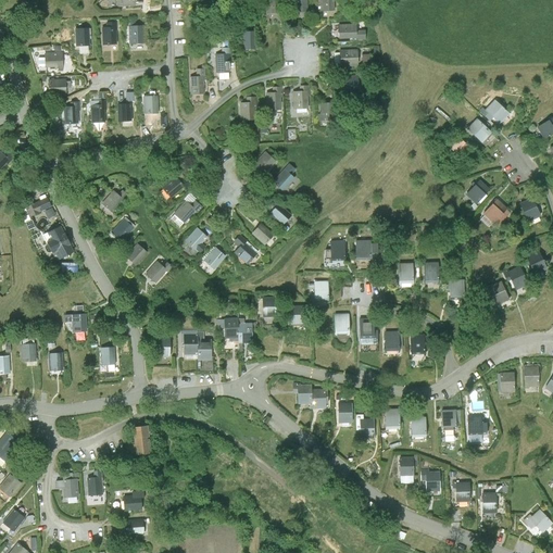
[(263,0),(264,10),(279,9),(278,0),(263,0)]
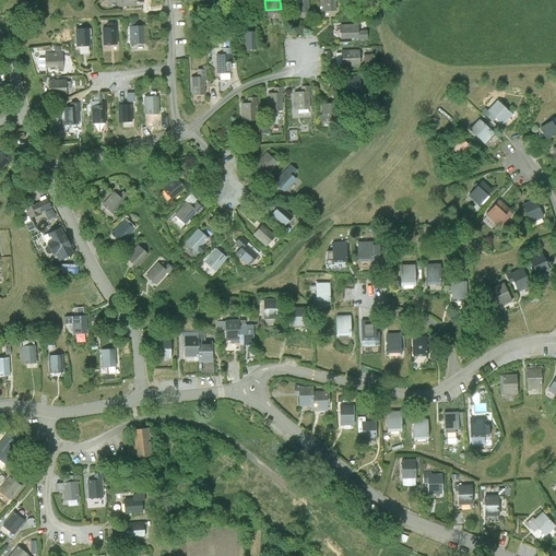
[(292,0),(293,9),(307,8),(306,0),(292,0)]
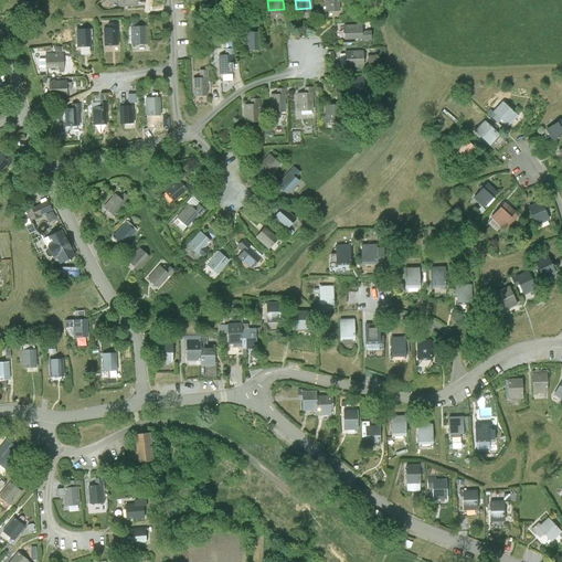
[(360,21),(341,22),(341,35),(359,35),(359,38),(369,38),(369,28),(360,28),(360,21)]
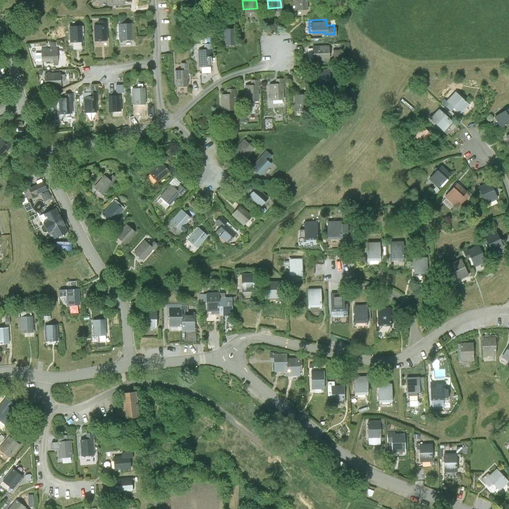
[(129,21),(116,21),(116,37),(129,37),(129,21)]
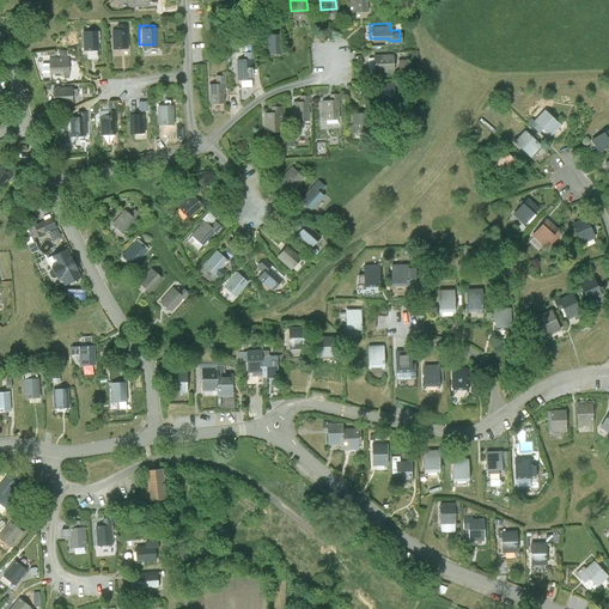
[(125,26),(109,26),(110,47),(126,46),(125,26)]
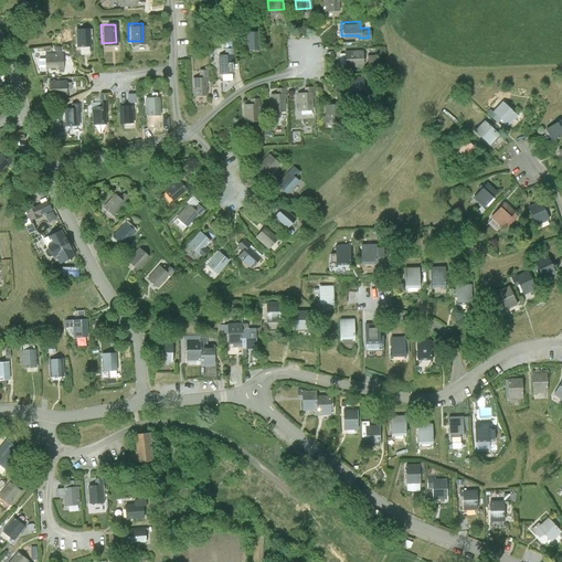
[(88,44),(87,25),(74,25),(74,44),(88,44)]
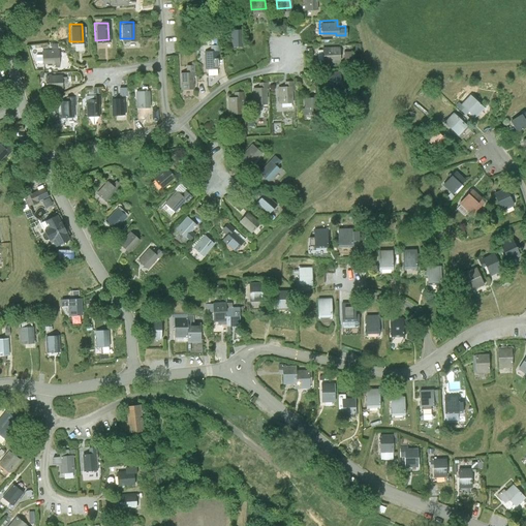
[(241,43),(241,26),(227,27),(227,44),(241,43)]
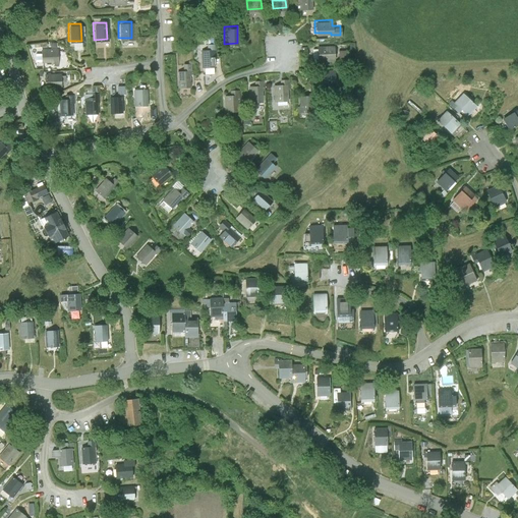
[(215,51),(215,42),(206,43),(206,48),(200,49),(200,65),(214,64),(213,51),(215,51)]
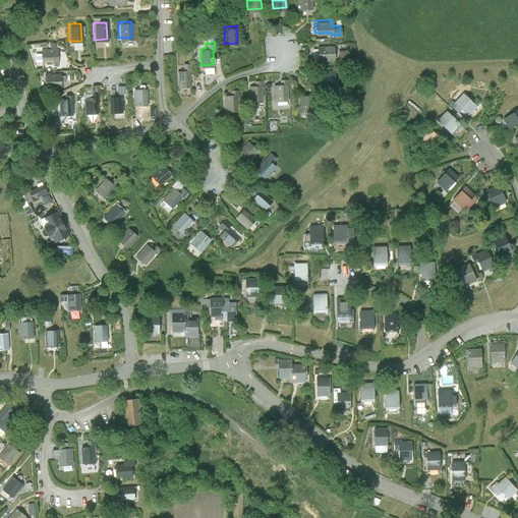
[(333,44),(317,45),(317,58),(334,57),(333,44)]
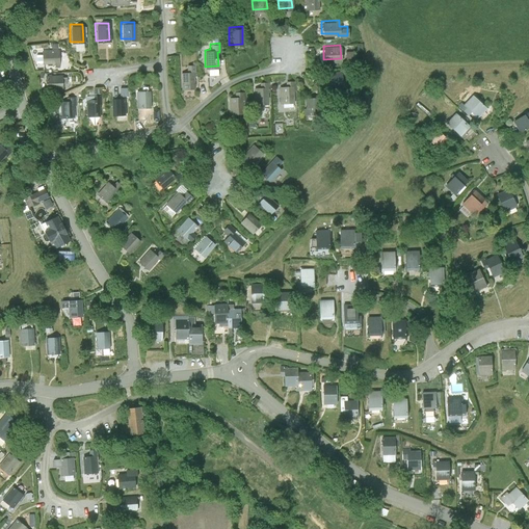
[(56,48),(40,49),(41,61),(52,60),(53,64),(57,63),(56,48)]
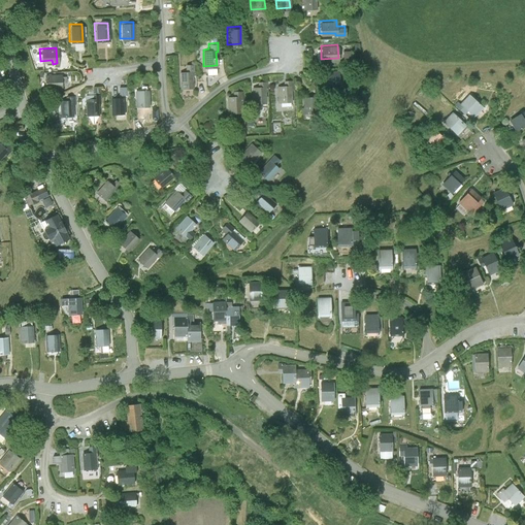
[(192,87),(191,69),(177,70),(178,87),(192,87)]
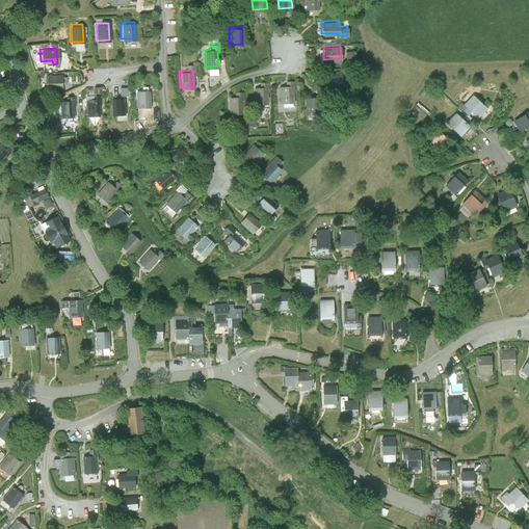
[(340,70),(323,71),(324,83),(341,82),(340,70)]
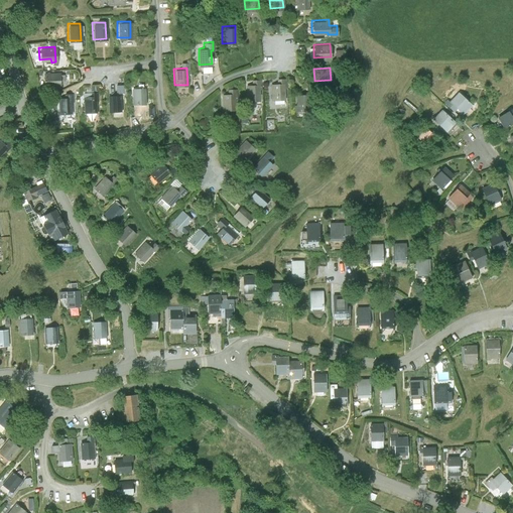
[(58,71),(42,72),(43,84),(59,84),(58,71)]
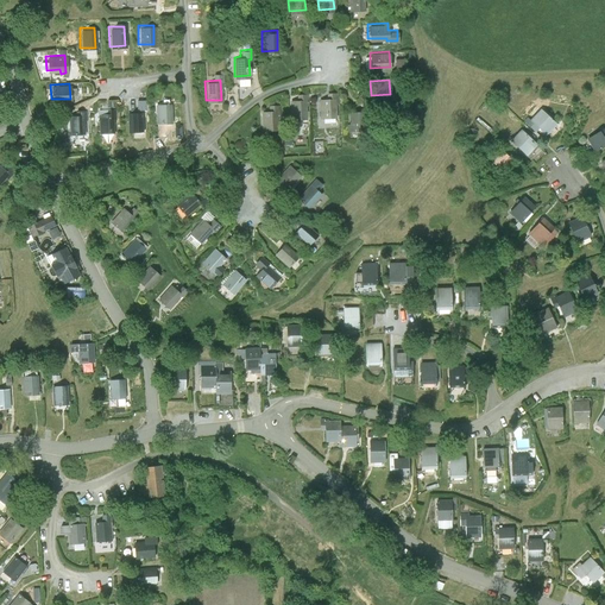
[(327,96),(319,96),(319,117),(335,115),(335,101),(336,102),(335,90),(326,90),(327,96)]
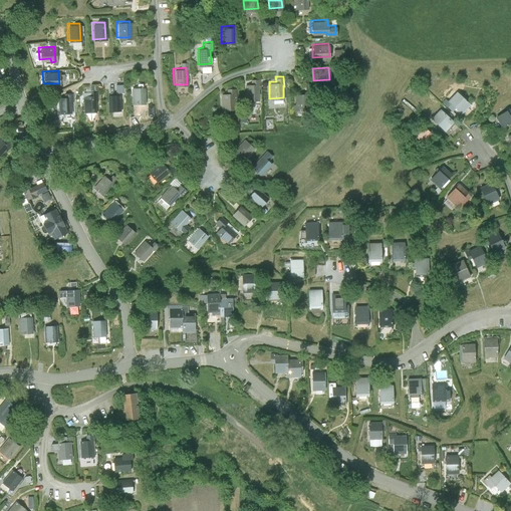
[(250,82),(244,82),(244,99),(258,99),(258,87),(259,87),(259,77),(250,78),(250,82)]
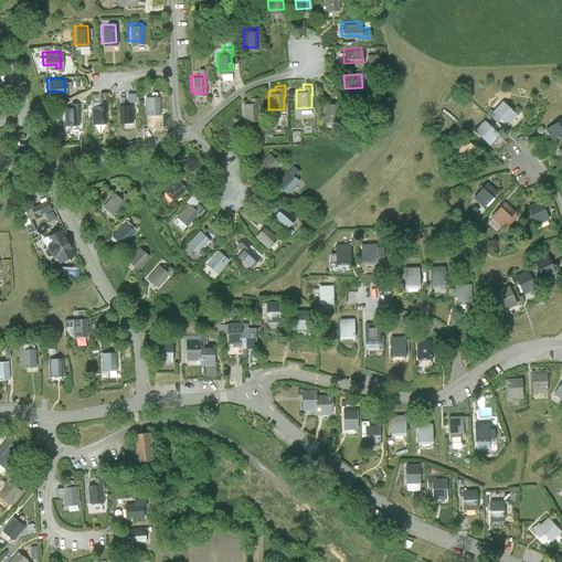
[(158,95),(142,96),(144,113),(158,113),(158,95)]
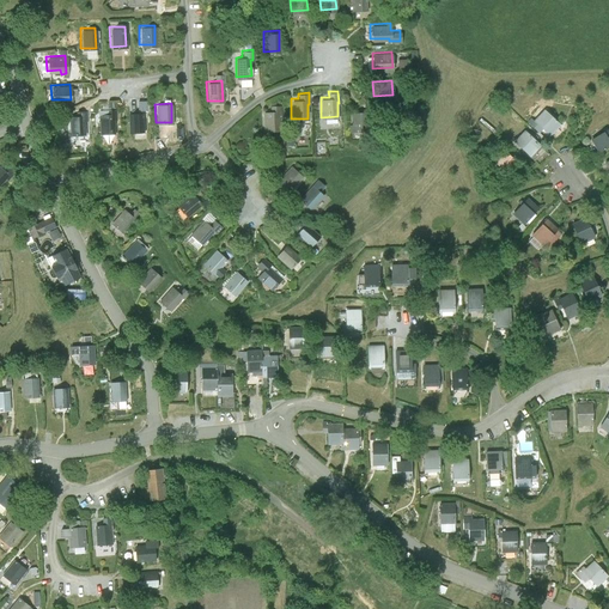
[(269,109),(263,110),(263,129),(279,129),(278,114),(280,114),(280,103),(269,104),(269,109)]
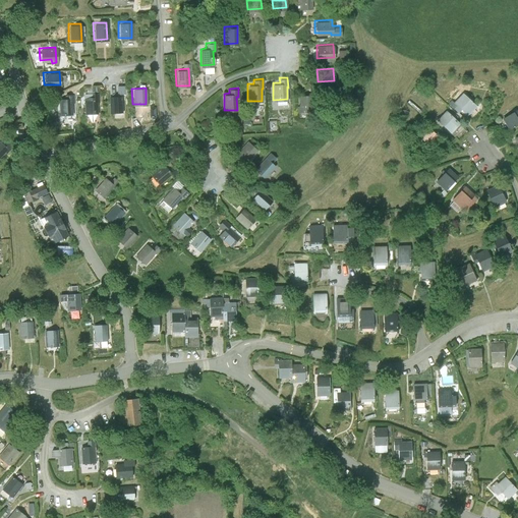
[(89,96),(82,97),(82,113),(97,112),(96,99),(97,100),(97,91),(88,92),(89,96)]
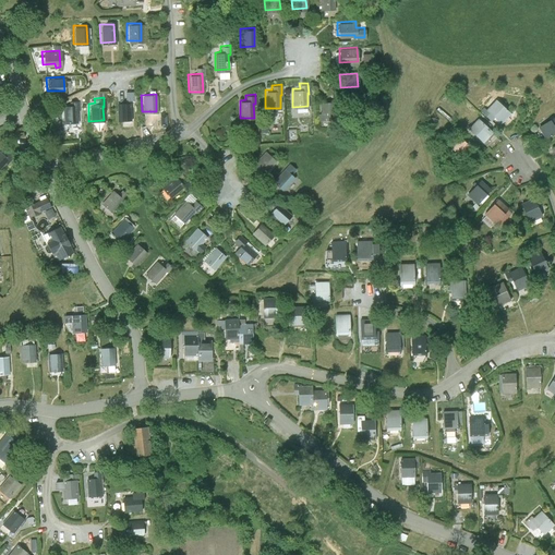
[(511,111),(496,97),(486,108),(502,122),(511,111)]
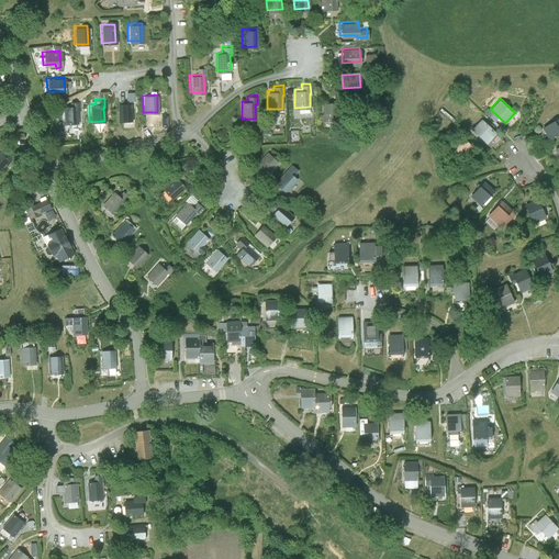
[(68,104),(62,104),(63,122),(77,122),(76,110),(78,110),(77,100),(68,100),(68,104)]
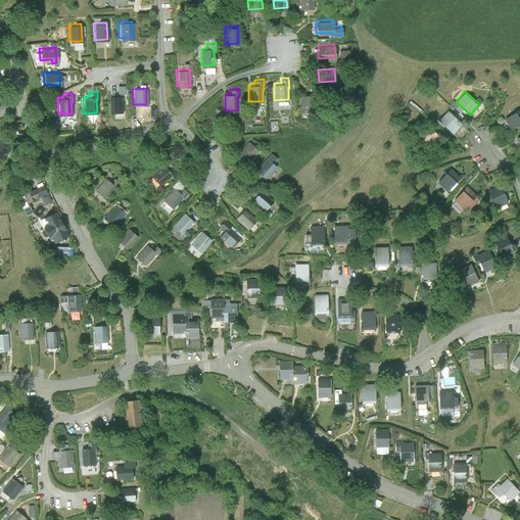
[(313,94),(299,95),(299,105),(296,105),(296,111),(313,110),(313,94)]
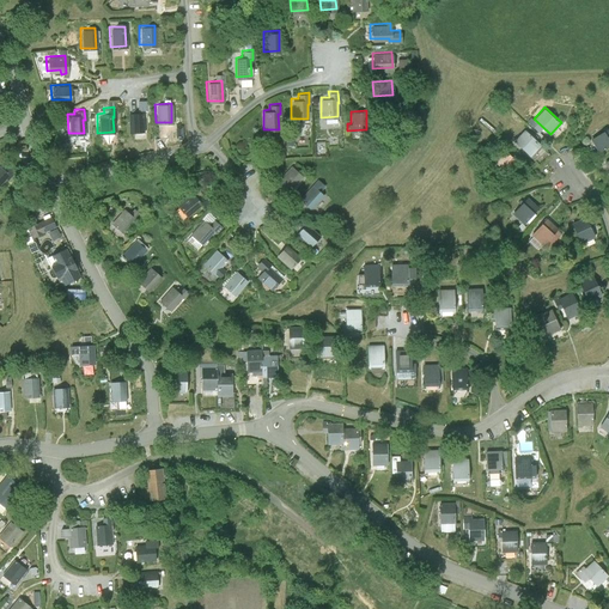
[(141,111),(127,111),(127,131),(142,131),(141,111)]
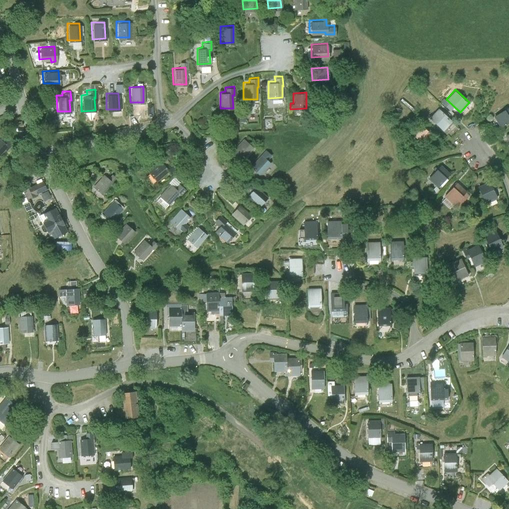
[(508,120),(508,105),(494,115),(501,126),(508,120)]
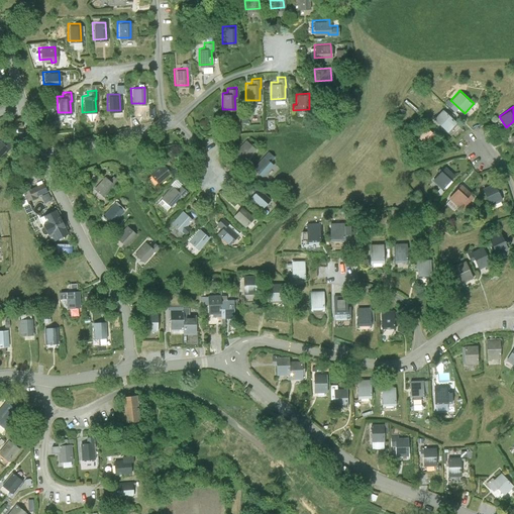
[(457,121),(443,107),(433,117),(447,130),(457,121)]
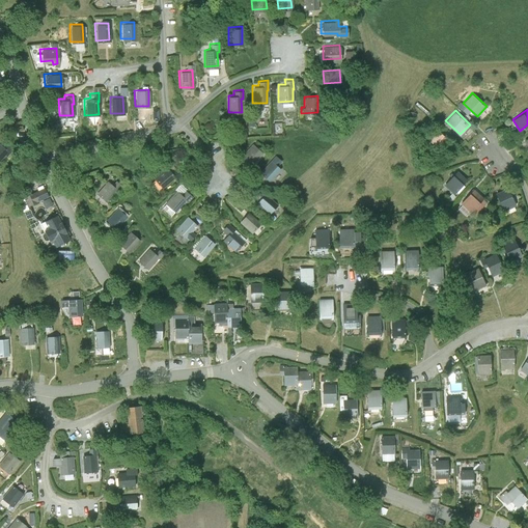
[(449,139),(435,124),(425,135),(440,149),(449,139)]
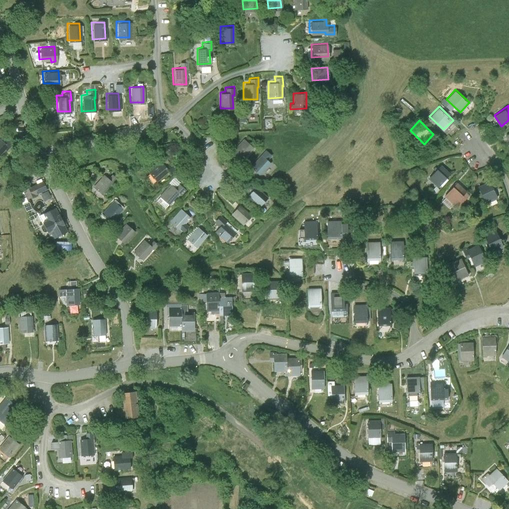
[(1,140),(0,139),(0,151),(3,148),(5,150),(12,142),(6,135),(1,140)]
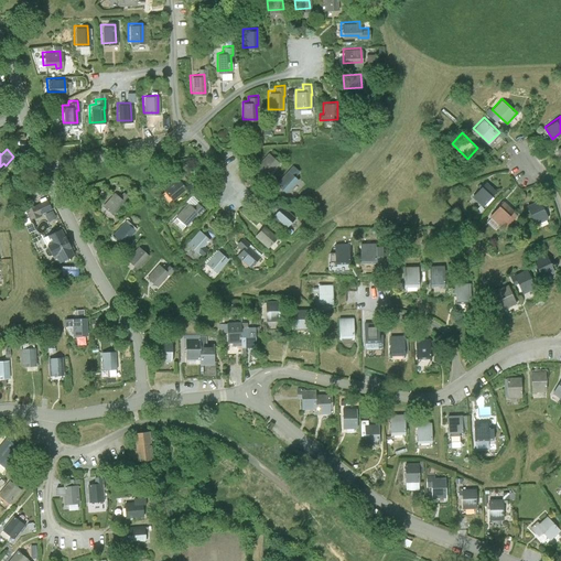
[(278,161),(268,151),(256,164),(266,174),(278,161)]
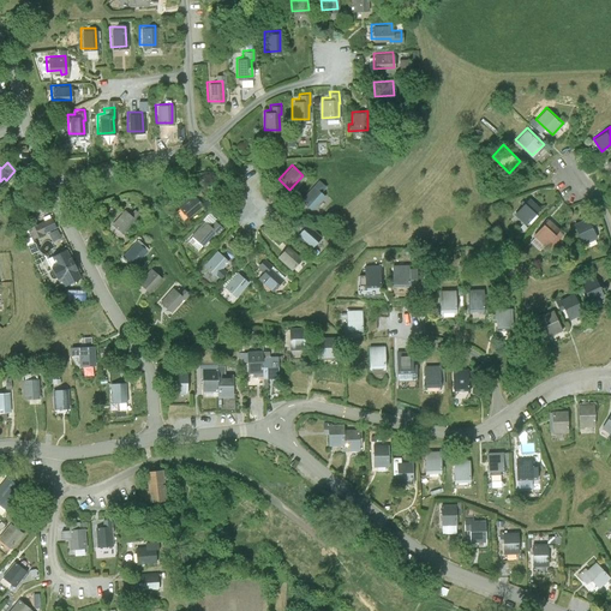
[(312,184),(300,198),(311,209),(324,195),(312,184)]
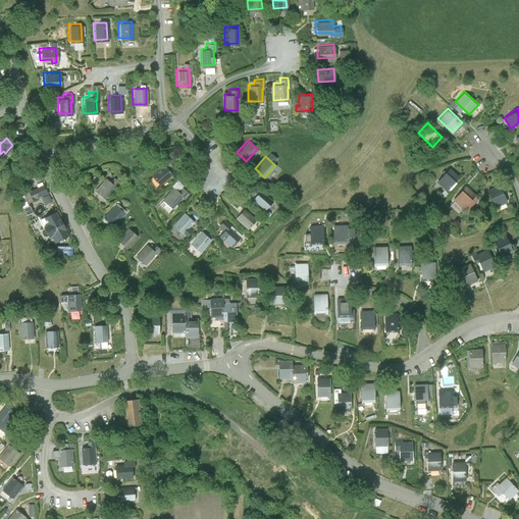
[(167,159),(150,173),(158,184),(175,168),(167,159)]
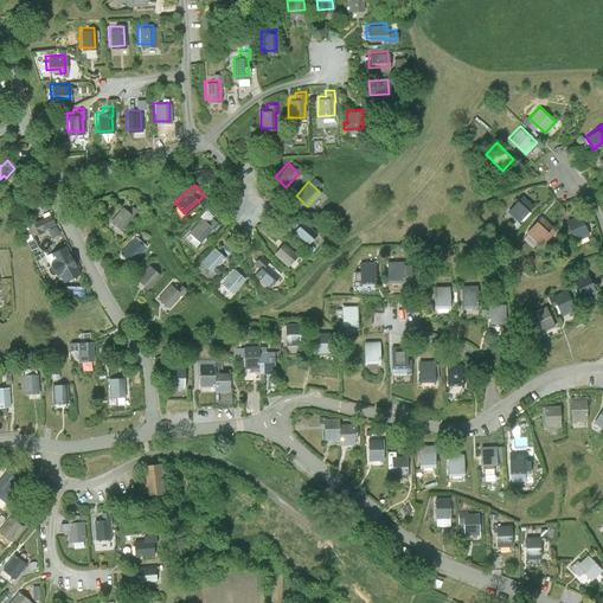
[(534,205),(523,194),(507,210),(519,222),(534,205)]
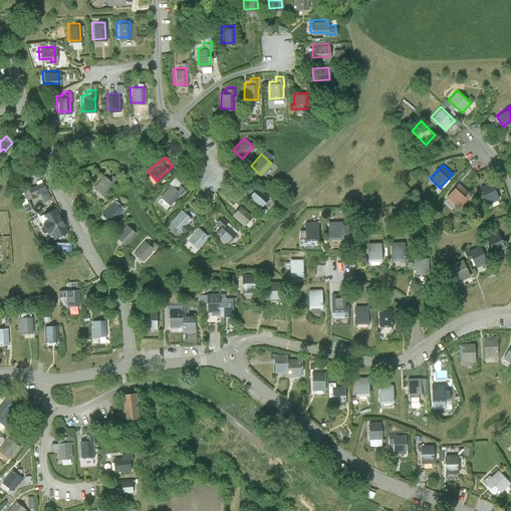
[(102,174),(91,186),(101,195),(110,186),(112,187),(118,181),(111,174),(107,178),(102,174)]
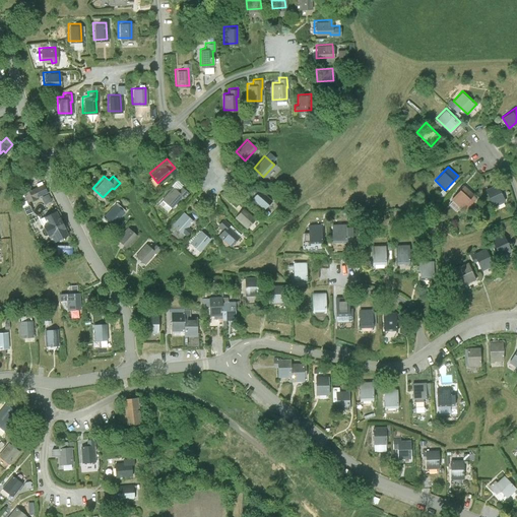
[(175,179),(171,184),(183,195),(187,191),(175,179)]
